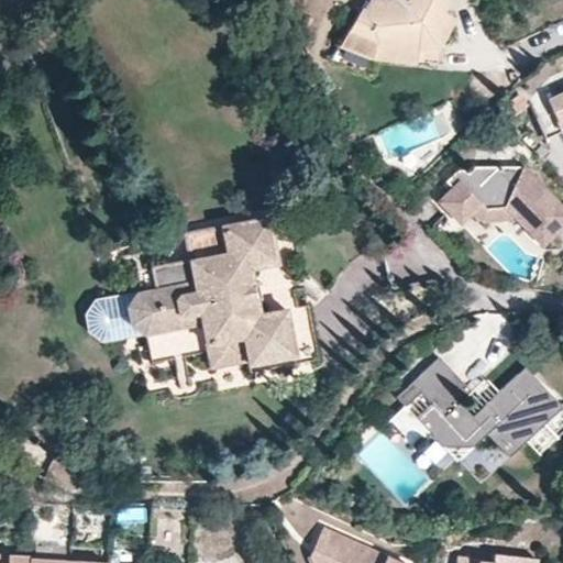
[(371,0),(364,13),(360,11),(359,12),(349,31),(377,42),(373,56),(377,56),(417,61),(418,47),(435,47),(444,36),(440,33),(453,15),(441,9),(444,0),(371,0)]
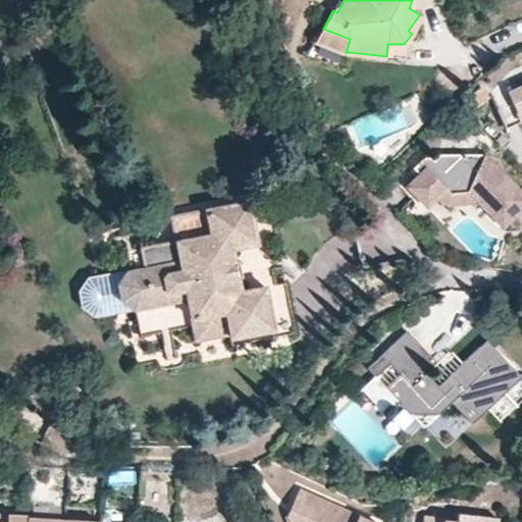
[(323,29),(311,49),(347,63),(350,52),(346,52),(350,39),(323,29)]
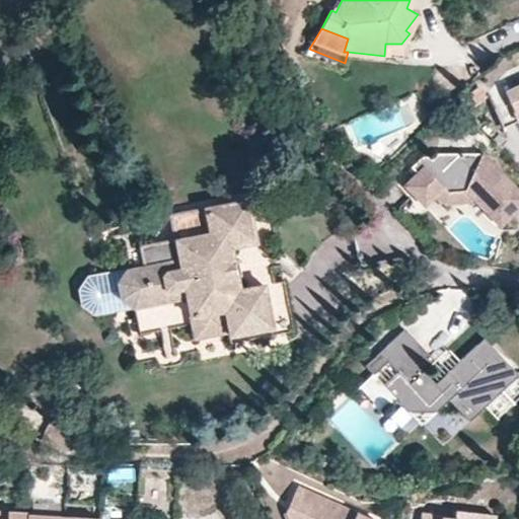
[(518,85),(508,90),(517,114),(518,113),(518,85)]
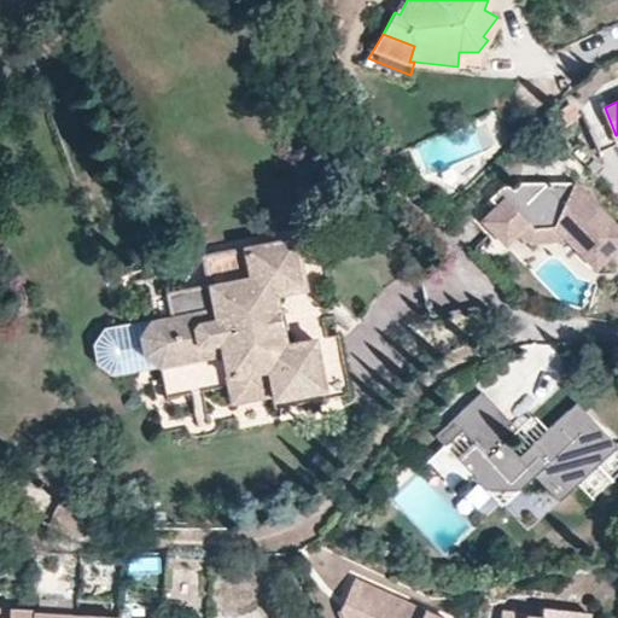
[(530,222),(535,227),(555,227),(566,237),(595,269),(617,248),(617,227),(576,185),(524,184),(518,190),(516,187),(512,186),(508,186),(500,194),(507,202),(501,207),(485,221),(508,243),(524,227),(530,222)]
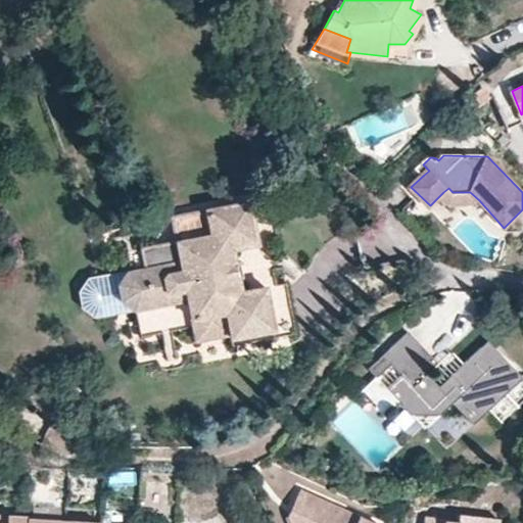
[(423,164),(418,169),(424,175),(429,171),(423,164)]
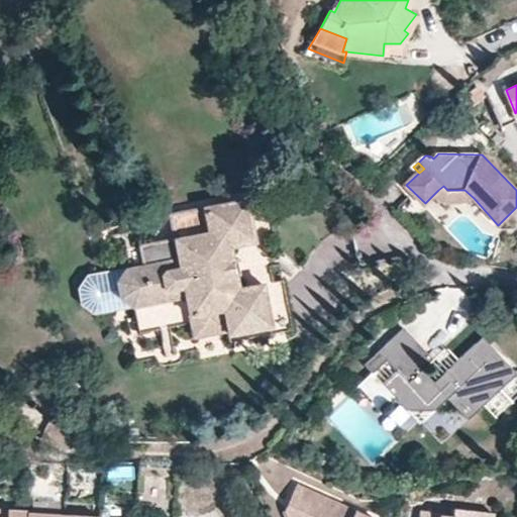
[(474,198),(464,190),(447,190),(443,186),(438,190),(448,201),(468,203),(474,198)]
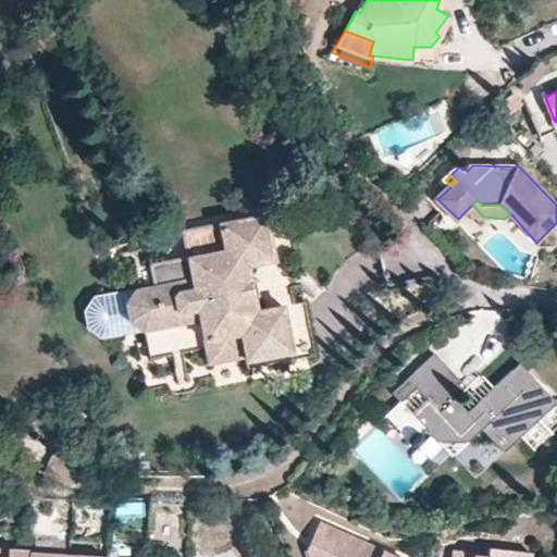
[(281,307),(256,312),(246,270),(271,264),(260,218),(215,229),(222,256),(184,264),(188,285),(134,297),(125,311),(128,326),(141,336),(198,324),(203,346),(208,360),(244,353),(247,363),(292,354),(281,307)]
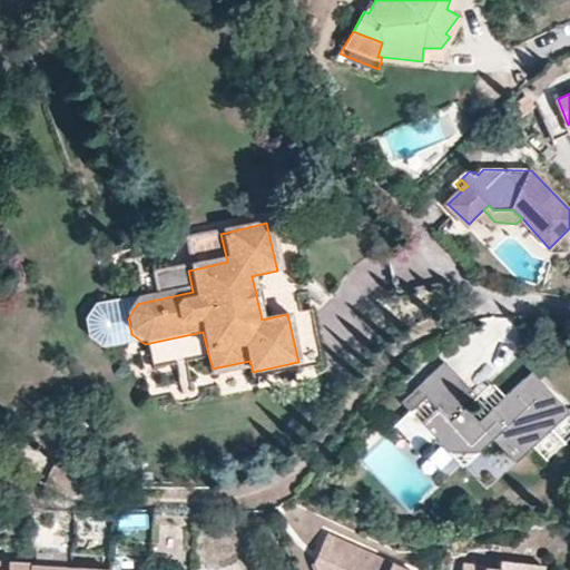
[(217,231),(184,234),(186,248),(218,245),(217,231)]
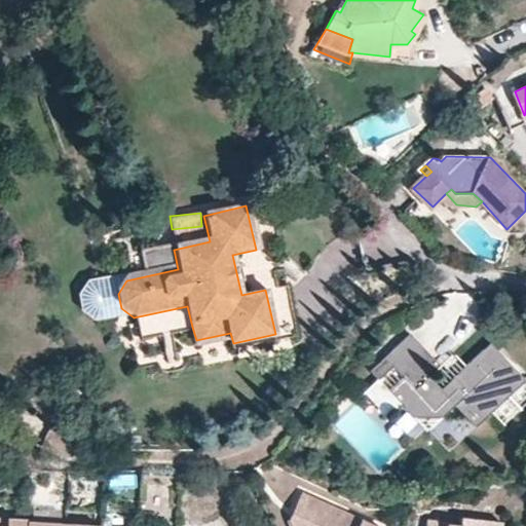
[(241,295),(265,290),(256,250),(232,255),(241,295)]
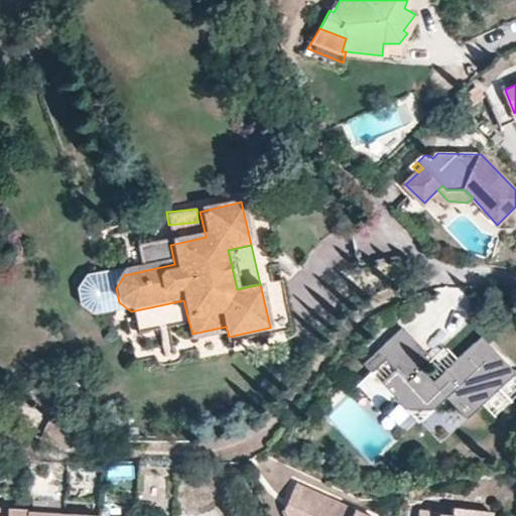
[(457,357),(442,370),(431,381),(418,369),(429,357),(402,330),(364,366),(373,375),(388,361),(397,369),(382,384),(394,396),(407,409),(457,408),(467,417),(482,401),(515,369),(480,334),(457,357)]
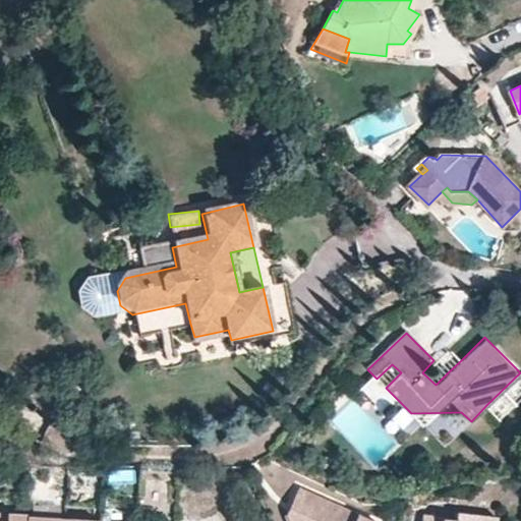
[(433,360),(447,373),(461,360),(448,347),(433,360)]
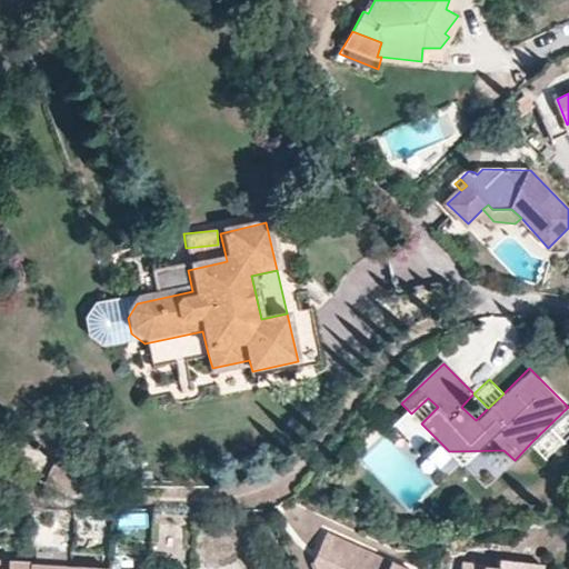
[(418,452),(435,437),(421,423),(438,407),(428,398),(411,413),(395,430),(418,452)]
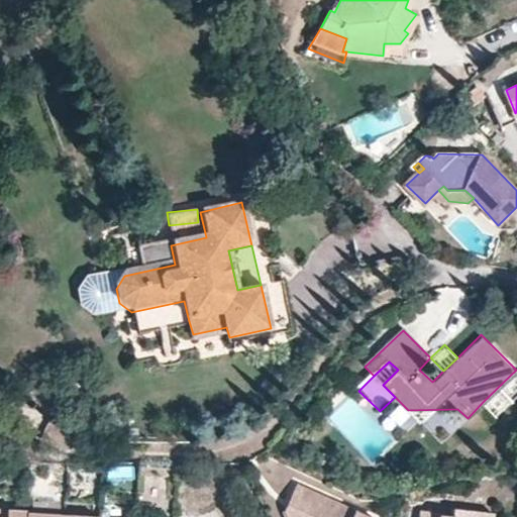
[(483,402),(496,416),(516,395),(516,370),(483,402)]
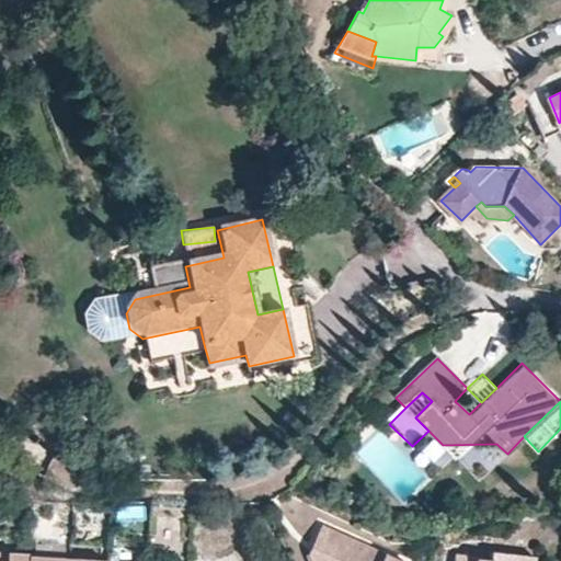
[(400,560),(324,525),(313,545),(323,560),(400,560)]
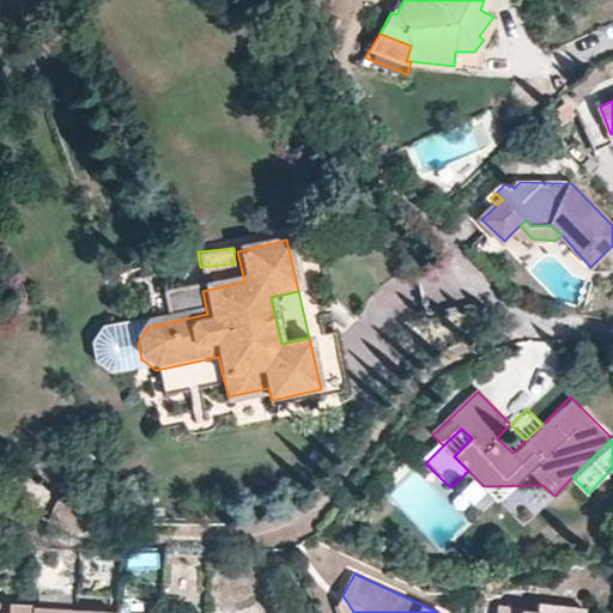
[(353,612),(343,595),(339,601),(344,612),(353,612)]
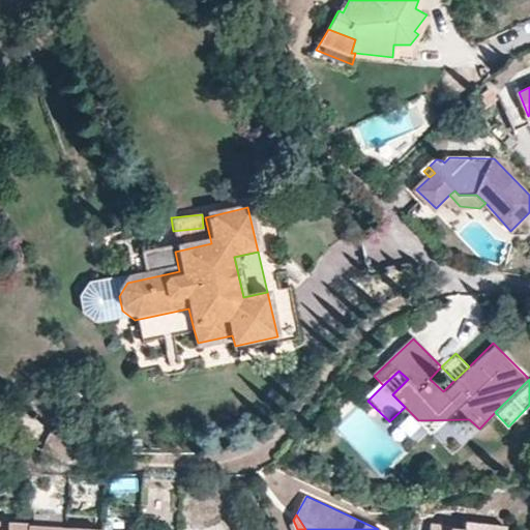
[(465,520),(463,529),(432,526),(431,529),(505,529),(507,525),(465,520)]
